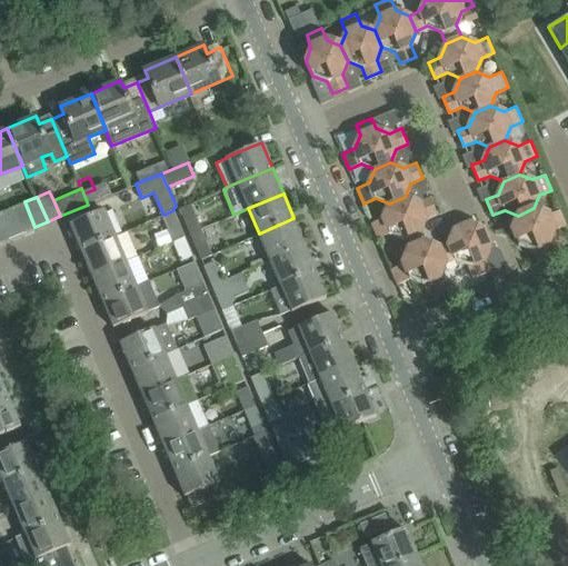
[(390,232),(404,238),(419,231),(425,218),(437,212),(430,197),(418,202),(405,197),(389,204),(384,217),(371,221),(378,237),(390,232)]
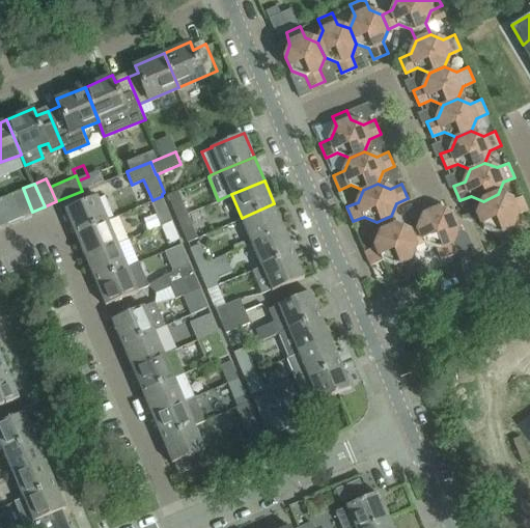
[(23,188),(11,193),(21,216),(32,212),(23,188)]
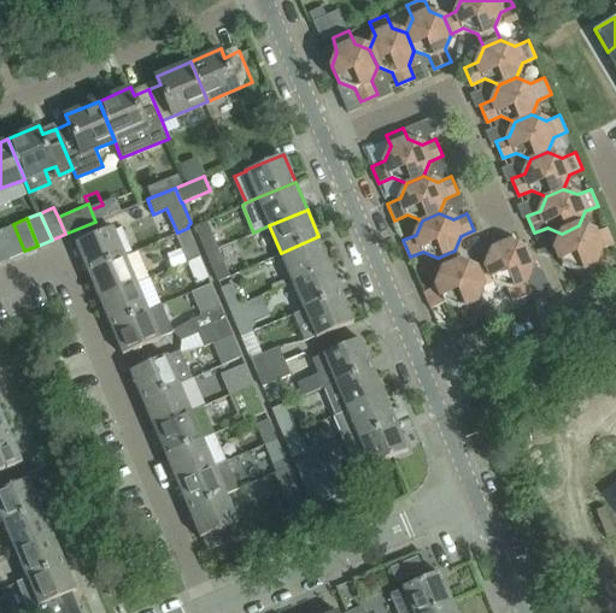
[(195,225),(206,253),(218,247),(206,220),(195,225)]
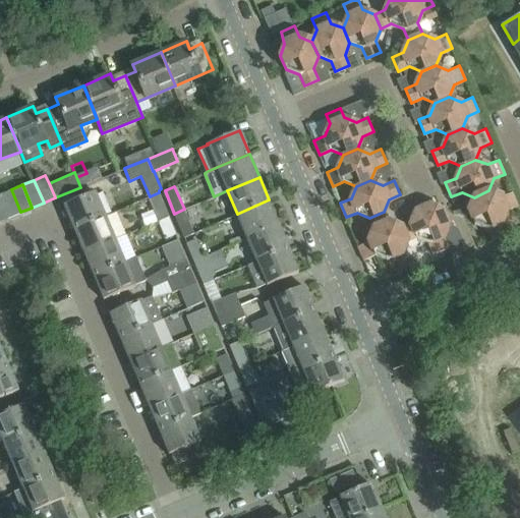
[(11,189),(0,193),(9,217),(20,212),(11,189)]
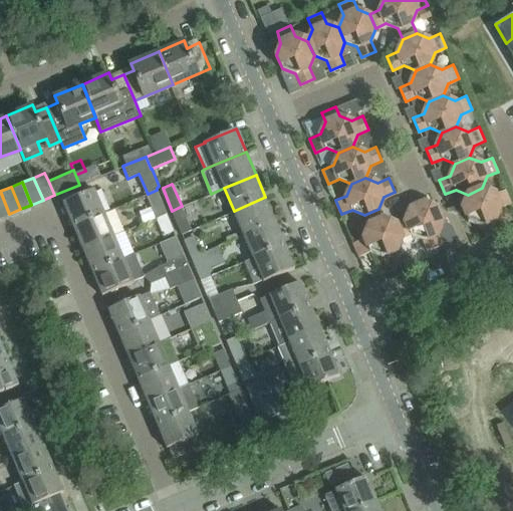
[(62,202),(73,226),(104,212),(94,188),(62,202)]
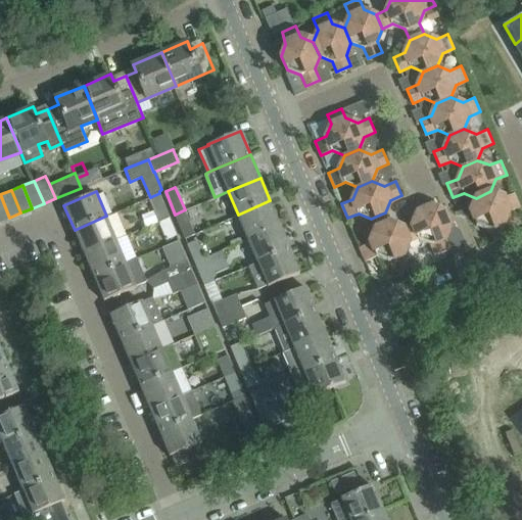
[(490,191),(476,198),(471,210),(476,224),(489,230),(494,240),(509,234),(504,224),(509,210),(520,206),(514,192),(503,196),(490,191)]
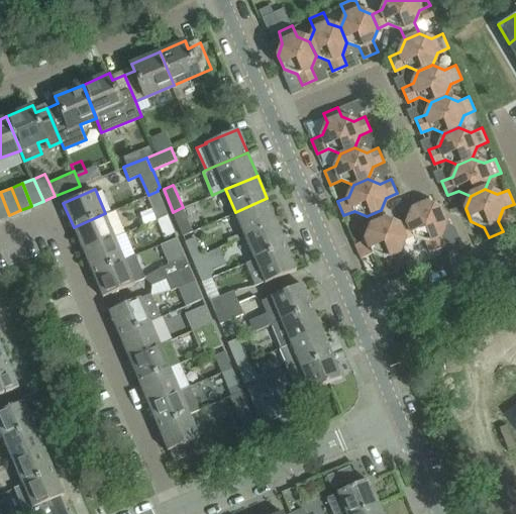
[(0,192),(0,218),(9,215),(0,192)]
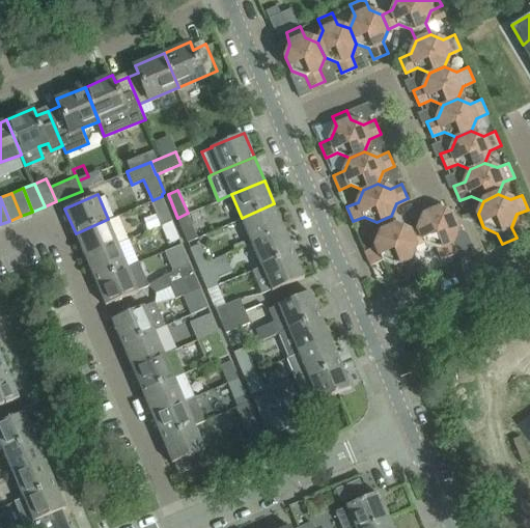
[(242,218),(251,242),(284,228),(274,203),(242,218)]
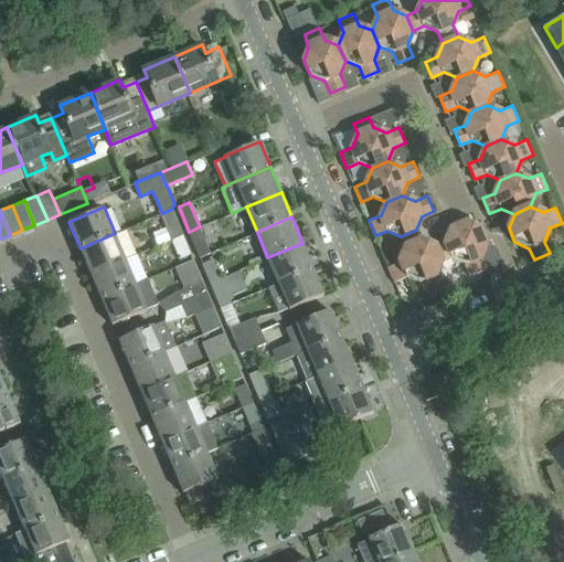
[(166,222),(172,239),(183,234),(177,218),(166,222)]
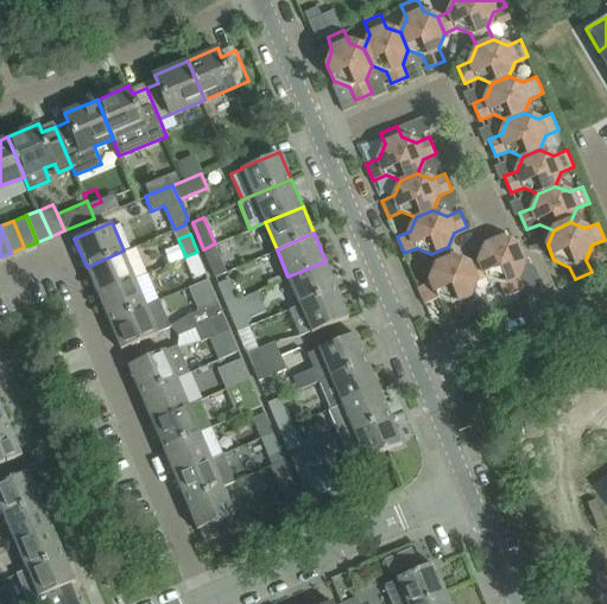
[(480,260),(468,265),(475,281),(487,277),(501,283),(507,296),(524,287),(528,296),(545,288),(535,265),(524,260),(518,245),(501,237),(486,245),(480,260)]
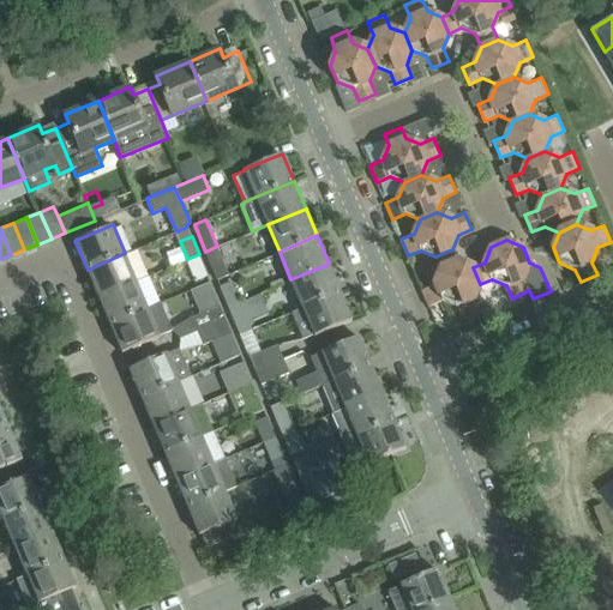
[(217,246),(205,252),(214,271),(226,266),(217,246)]
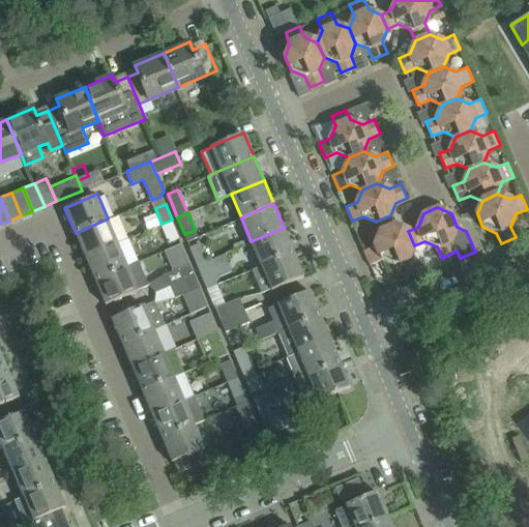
[(390,215),(376,222),(381,232),(376,244),(364,250),(371,264),(381,259),(394,264),(399,275),(413,269),(409,258),(414,245),(408,231),(395,226),(390,215)]
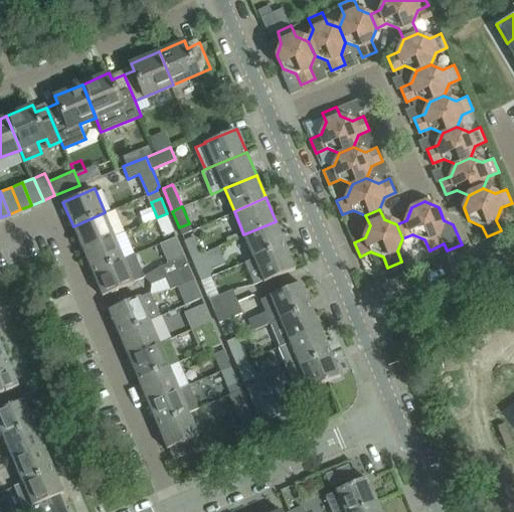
[(73,226),(82,249),(115,235),(105,212),(73,226)]
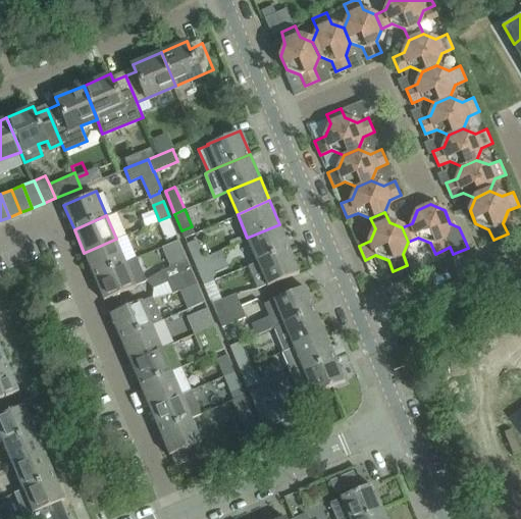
[(169,216),(159,220),(166,238),(176,232),(169,216)]
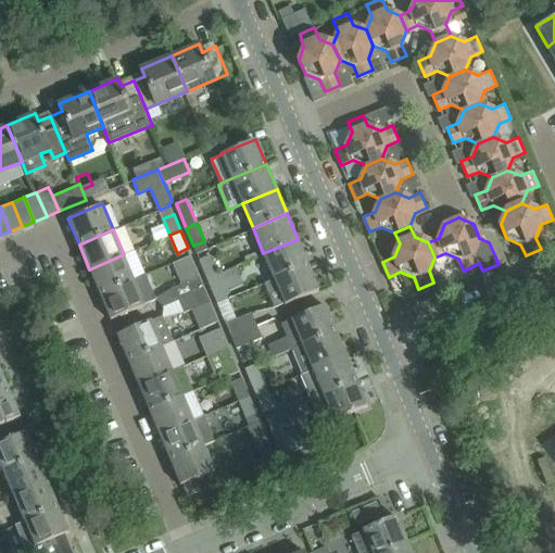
[(263,253),(274,278),(307,263),(298,239),(263,253)]
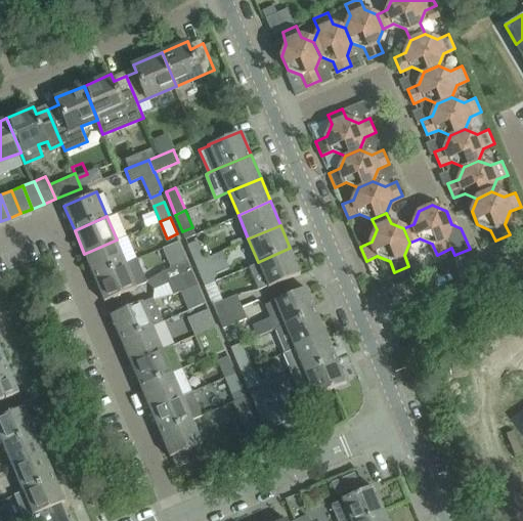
[(84,254),(94,276),(127,263),(117,240),(84,254)]
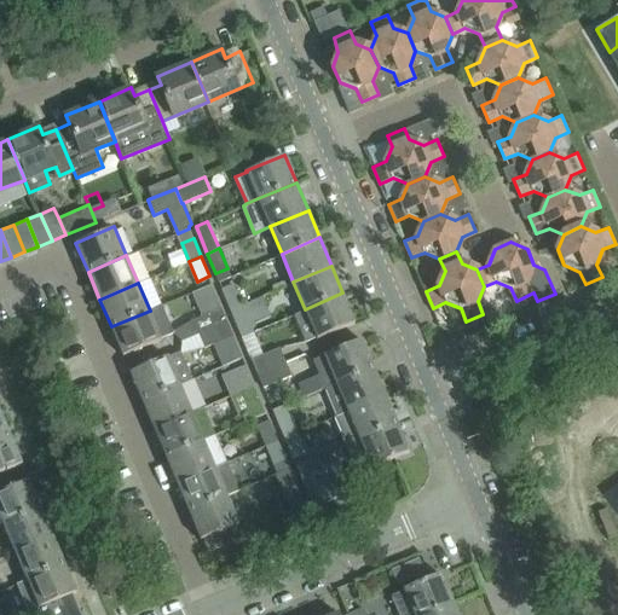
[(221,288),(231,308),(243,303),(234,283),(221,288)]
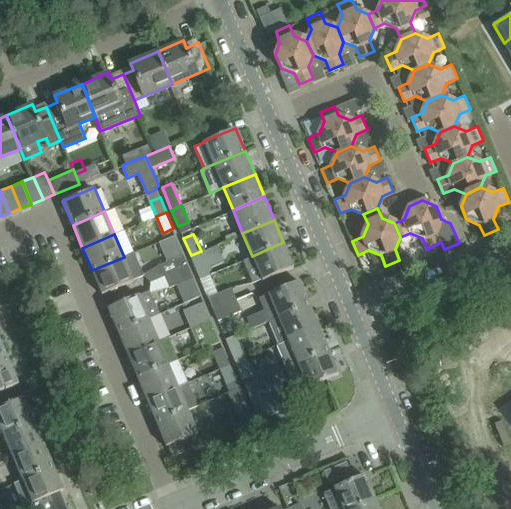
[(283,242),(252,256),(262,280),(294,266),(283,242)]
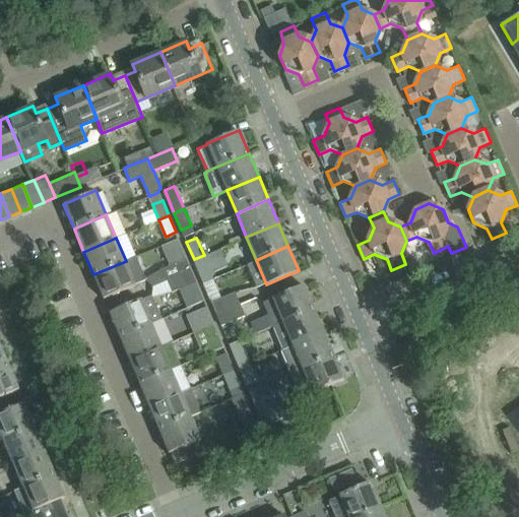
[(204,255),(194,259),(203,281),(213,277),(204,255)]
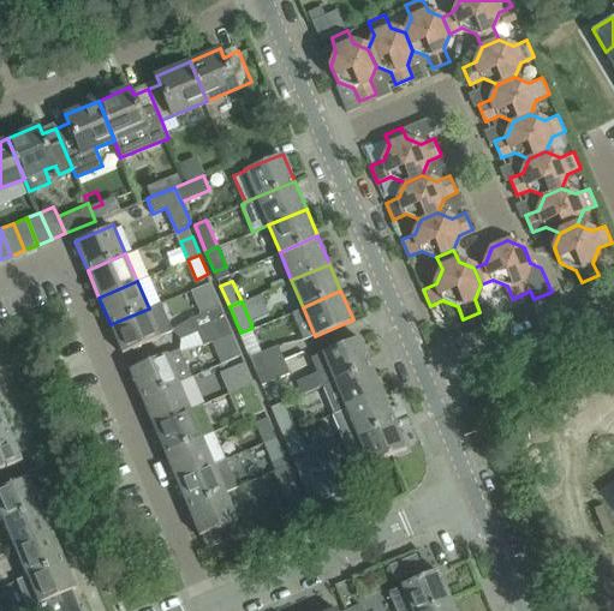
[(149,309),(111,324),(123,352),(173,330),(161,303),(149,309)]
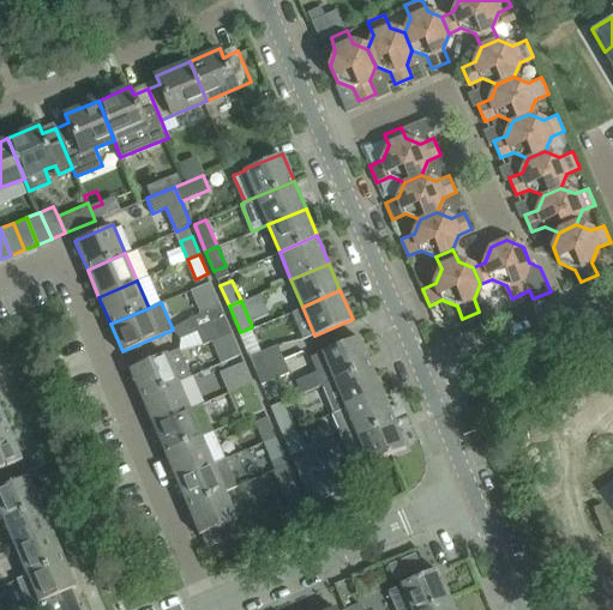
[(192,314),(198,328),(224,318),(220,303),(192,314)]
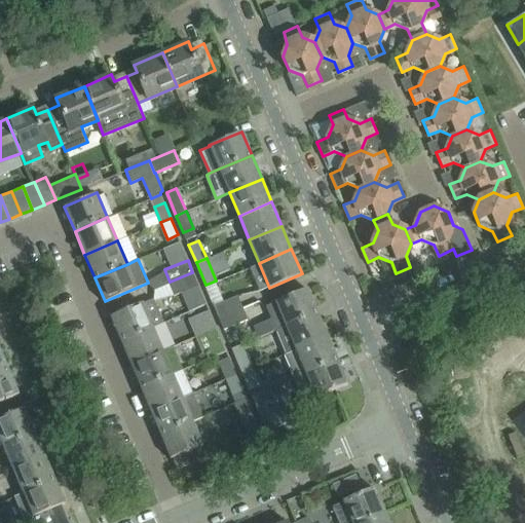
[(192,272),(170,282),(175,293),(197,284),(192,272)]
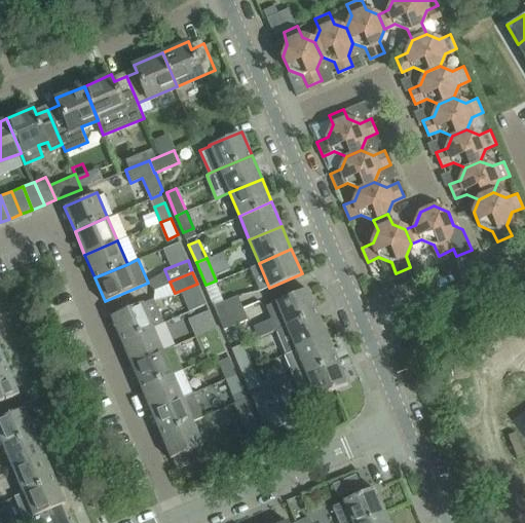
[(266,305),(276,329),(317,311),(307,288),(266,305)]
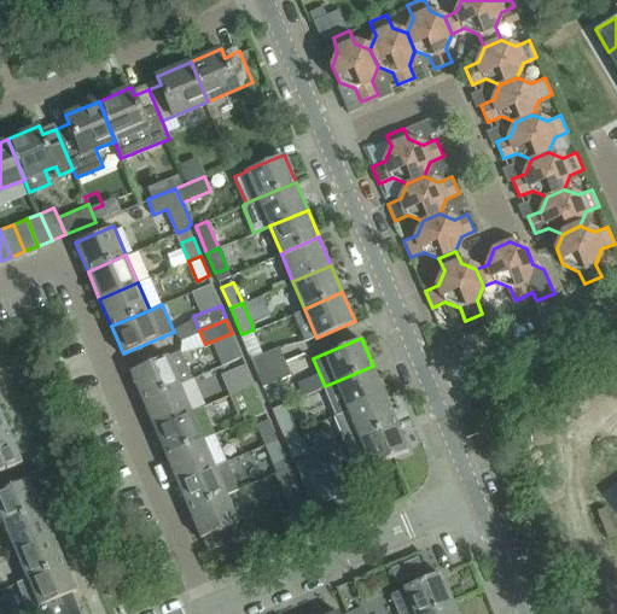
[(250,357),(256,370),(285,358),(279,344),(250,357)]
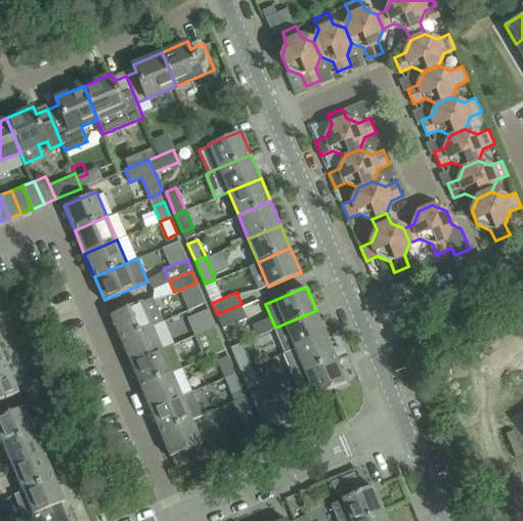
[(111,314),(121,339),(153,324),(163,319),(153,297),(111,314)]
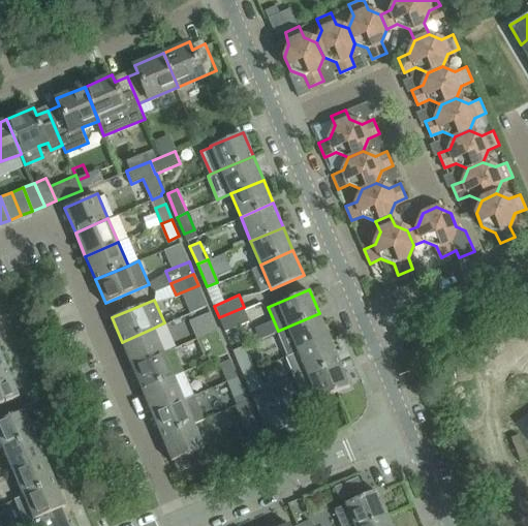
[(244,307),(219,317),(224,329),(249,318),(244,307)]
